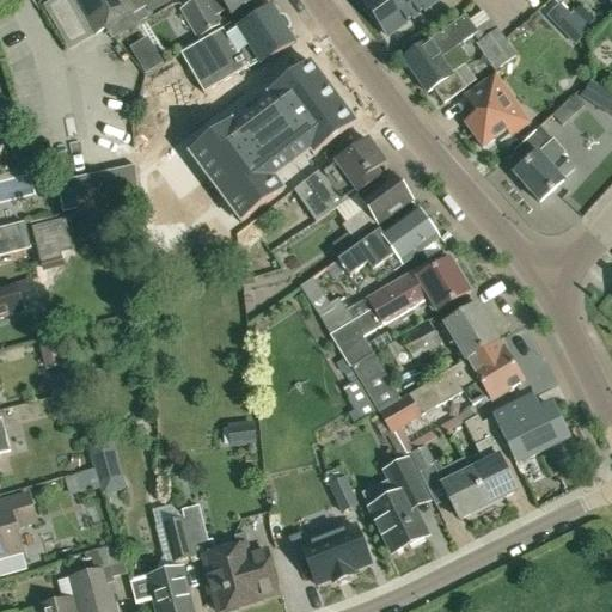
[(53,0),(43,6),(68,48),(68,50),(93,36),(148,5),(152,11),(170,0),(53,0)]
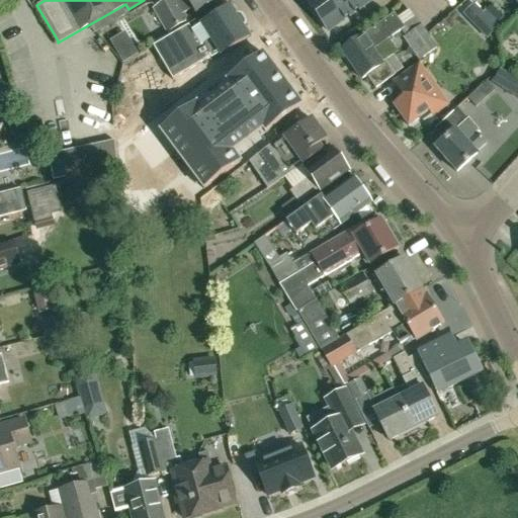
[(195,13),(217,0),(178,0),(176,1),(175,0),(167,0),(153,9),(167,33),(168,33),(170,36),(187,26),(185,23),(187,21),(183,13),(192,8),(195,13)]
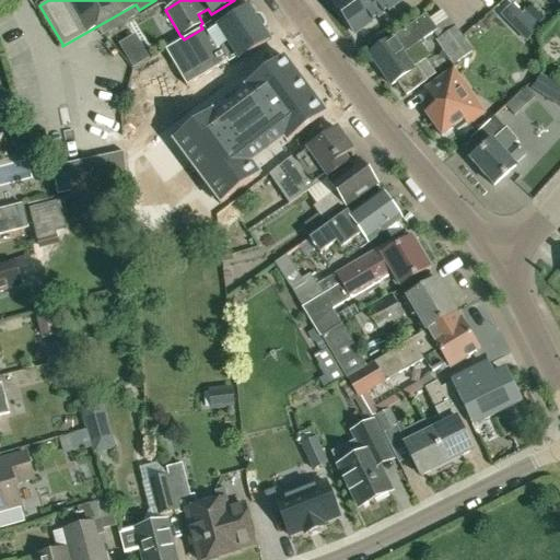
[(339,0),(333,4),(354,35),(403,2),(401,0),(339,0)]
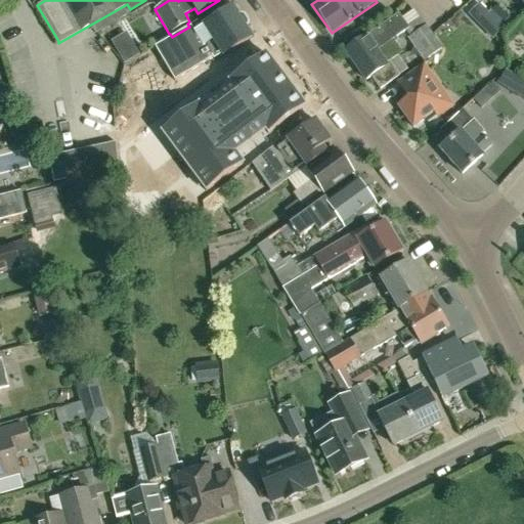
[(506,26),(490,10),(487,13),(479,4),(468,14),(492,40),(506,26)]
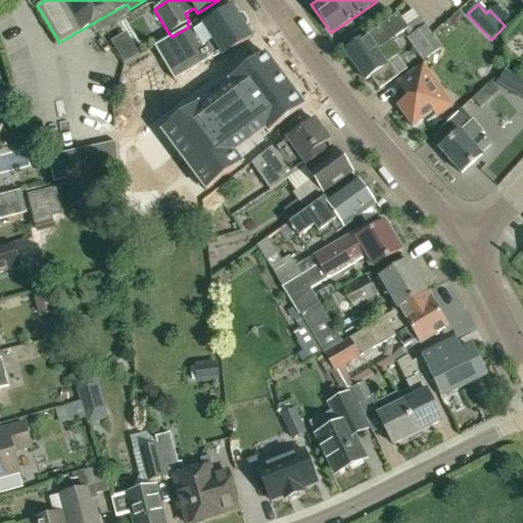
[(189,27),(172,37),(154,47),(168,69),(174,81),(199,65),(222,53),(224,56),(251,38),(244,28),(245,22),(241,16),(237,15),(231,6),(203,25),(199,19),(189,27)]
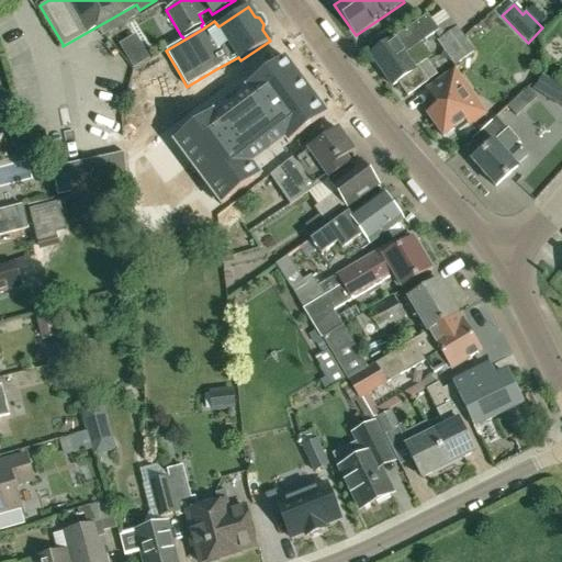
[(381,70),(420,44),(436,33),(438,31),(426,14),(370,55),(381,70)]
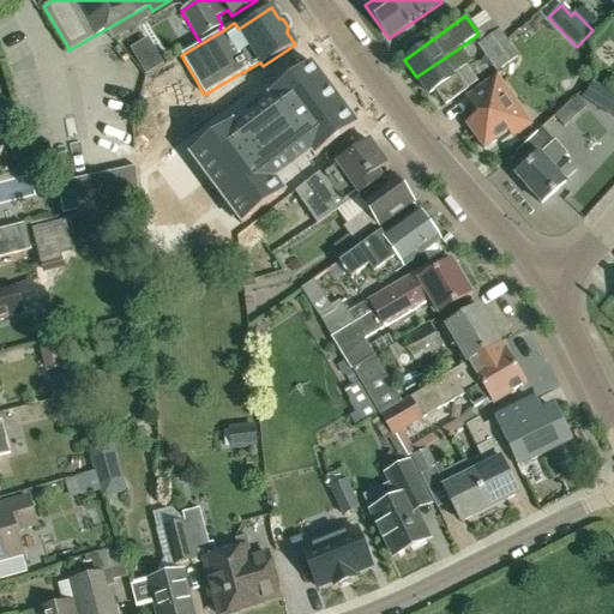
[(499,29),(494,22),(479,34),(476,36),(481,42),(477,44),(497,71),(518,56),(499,29)]
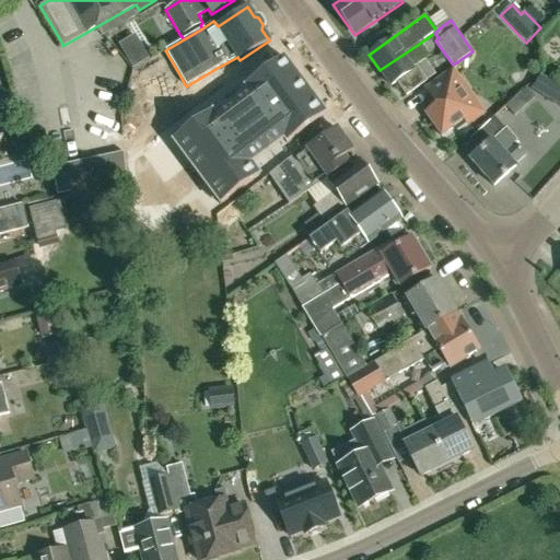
[(430,57),(419,44),(380,70),(391,86),(397,82),(407,95),(427,82),(416,68),(424,60),(430,57)]
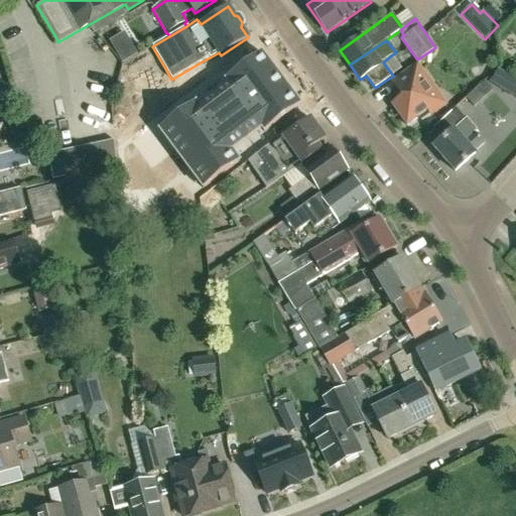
[(196,104),(159,131),(203,188),(239,161),(232,152),(261,129),(264,132),(300,105),(262,54),(261,55),(226,82),(228,85),(198,107),(196,104)]
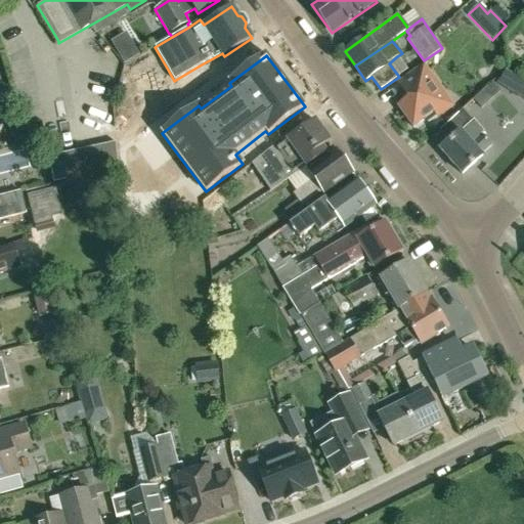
[(426,123),(440,114),(438,110),(444,104),(440,98),(443,95),(434,82),(435,81),(424,64),(398,82),(409,98),(398,105),(412,127),(424,120),(426,123)]
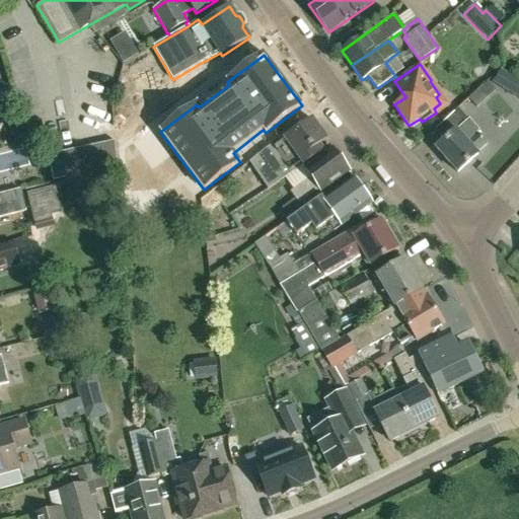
[(487,82),(474,92),(480,99),(493,88),(487,82)]
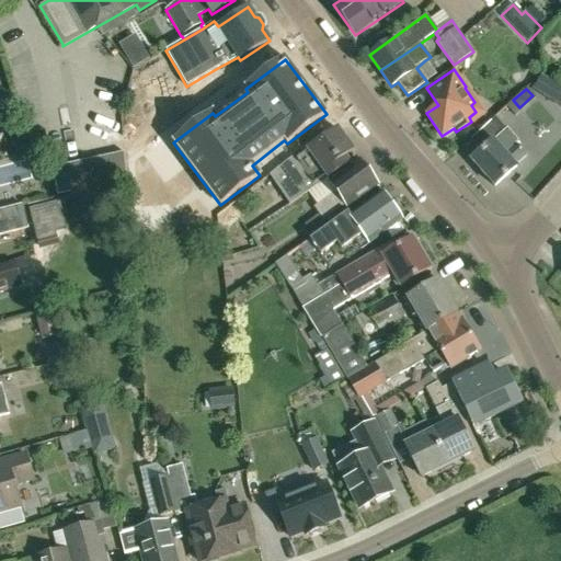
[(506,129),(505,128),(495,116),(470,139),(481,151),(471,160),(494,186),(516,168),(514,165),(525,156),(514,142),(517,140),(507,128),(506,129)]
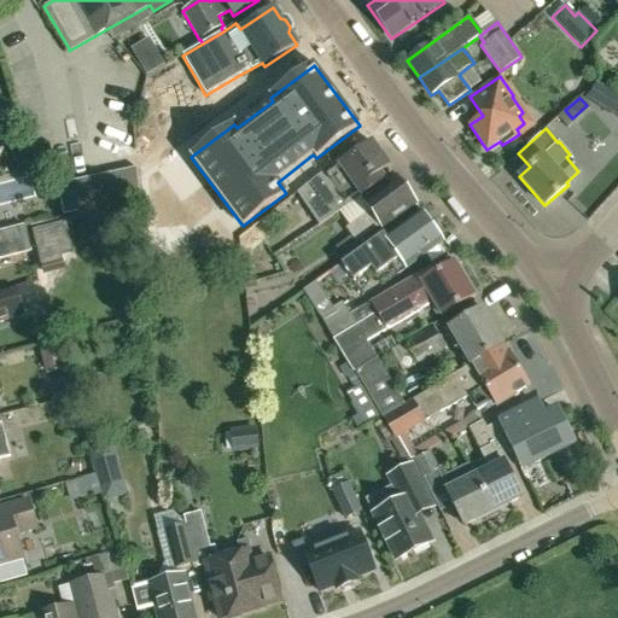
[(319,226),(385,180),(379,172),(388,165),(372,143),(339,164),(340,165),(325,176),(334,190),(321,198),(326,204),(312,215),(319,226)]
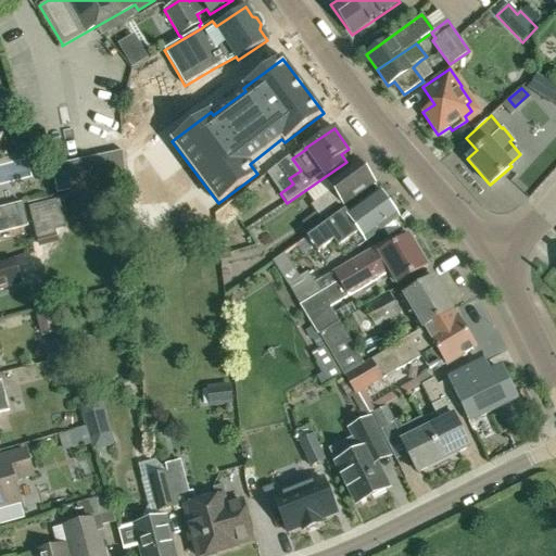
[(303,223),(312,235),(324,226),(340,214),(336,206),(342,202),(344,204),(374,184),(357,160),(328,181),(335,190),(314,205),(318,212),(303,223)]
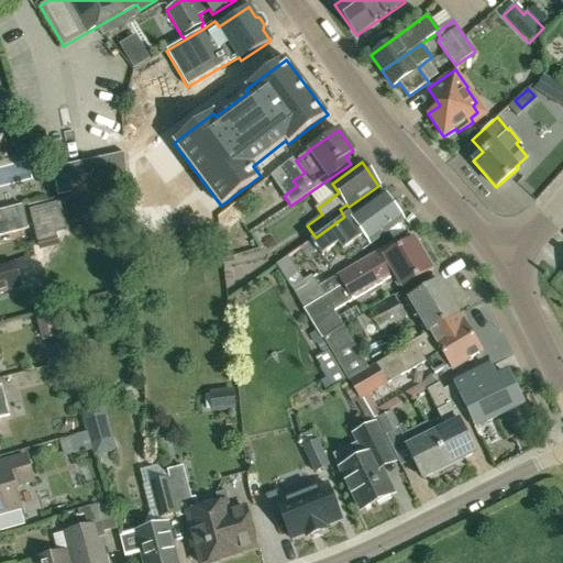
[(328,229),(316,238),(311,241),(322,256),(323,255),(338,245),(342,252),(357,241),(363,250),(404,221),(384,194),(352,217),(350,213),(345,217),(344,217),(328,229)]
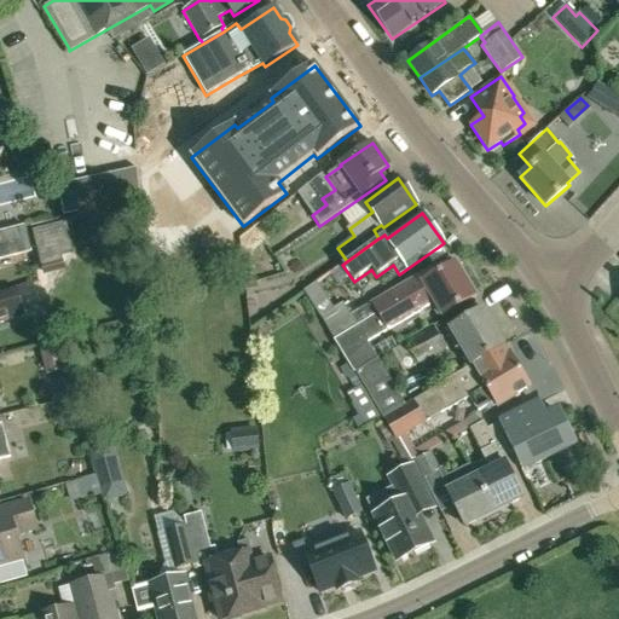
[(177,218),(145,221),(148,244),(179,242),(177,218)]
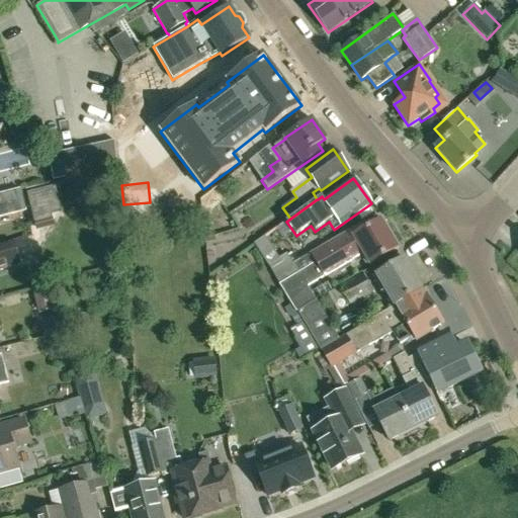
[(0,217),(26,210),(20,188),(0,193),(0,217)]
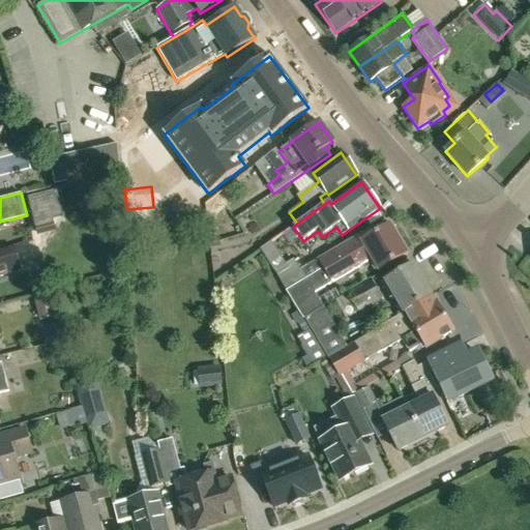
[(28,212),(31,223),(50,217),(47,207),(28,212)]
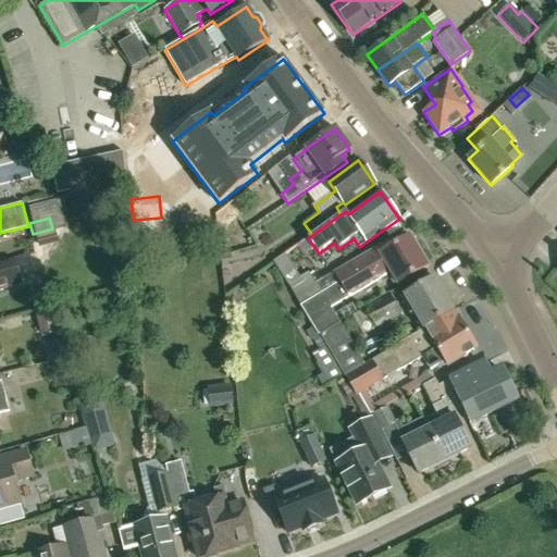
[(428,267),(410,237),(396,245),(393,239),(331,275),(330,274),(314,283),(321,293),(299,305),(308,320),(348,297),(390,273),(396,284),(428,267)]
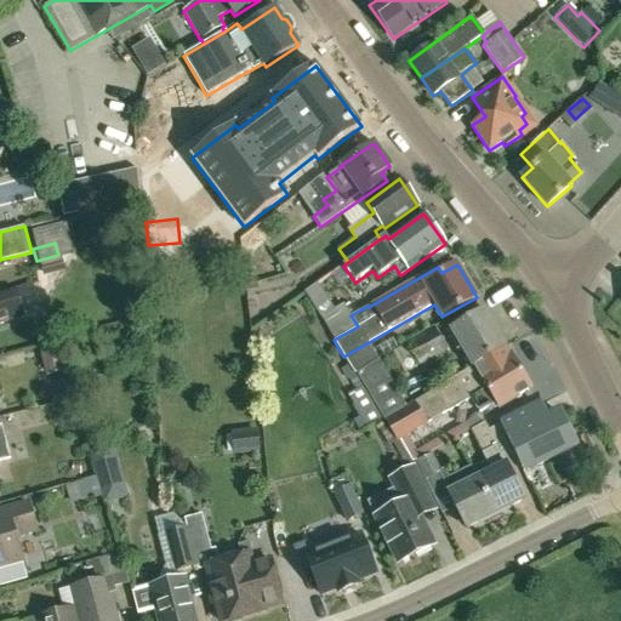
[(511,305),(531,292),(525,281),(505,294),(511,305)]
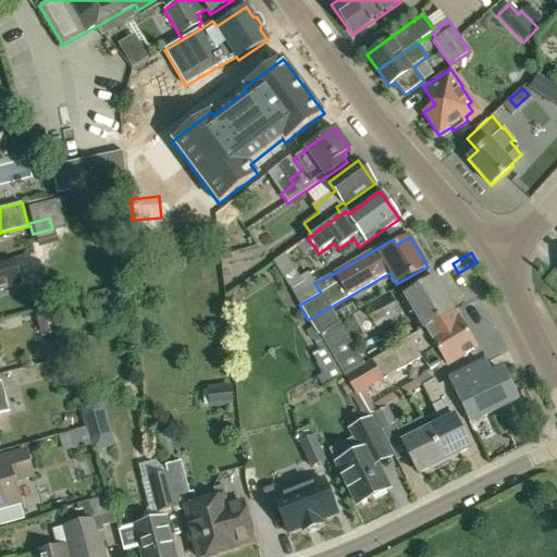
[(0,292),(22,285),(14,259),(0,263),(0,292)]
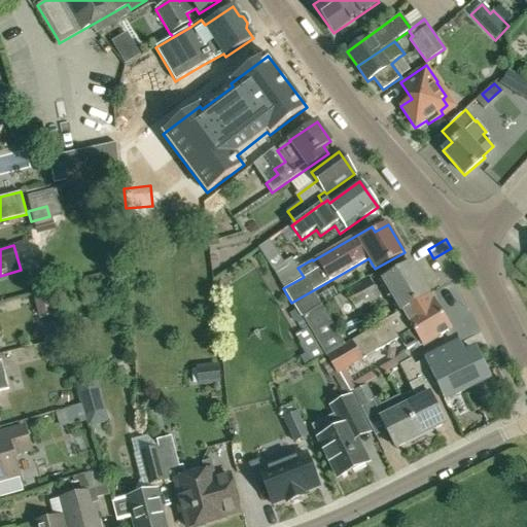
[(283,288),(304,277),(297,268),(294,262),(292,257),(272,270),(275,275),(283,288)]
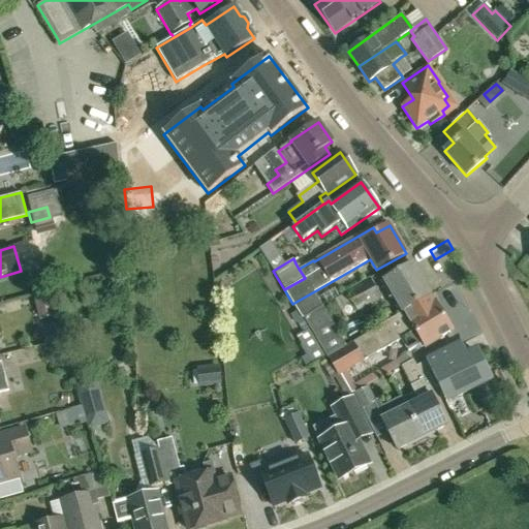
[(402,312),(431,296),(412,265),(380,283),(390,298),(392,297),(402,312)]
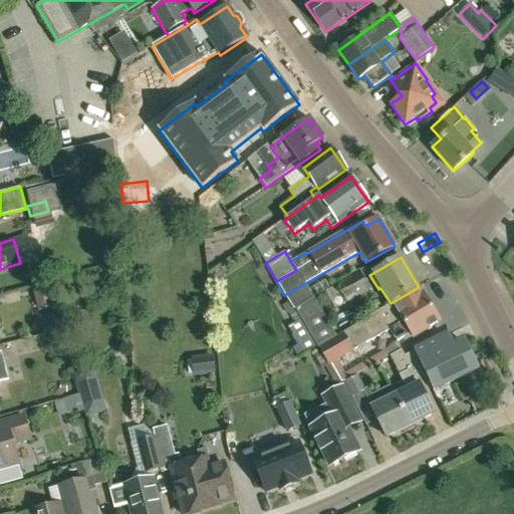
[(334,309),(369,290),(358,271),(335,284),(335,285),(323,291),(334,309)]
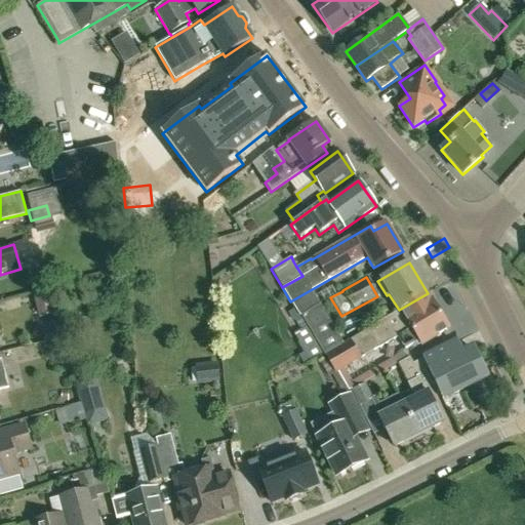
[(428,293),(399,310),(369,327),(369,329),(344,344),(325,355),(335,371),(334,372),(331,373),(339,388),(344,394),(352,390),(364,384),(363,384),(397,364),(398,363),(395,358),(353,381),(345,367),(379,347),(380,348),(398,336),(405,349),(418,340),(421,345),(446,331),(448,329),(428,293)]
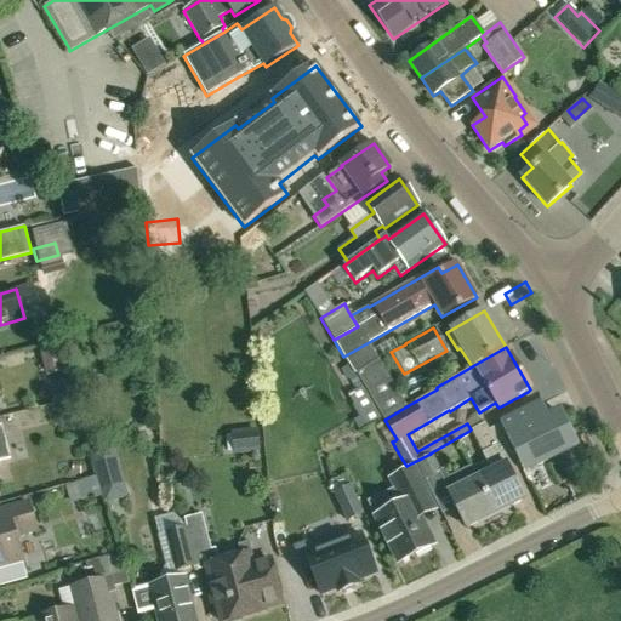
[(379,359),(357,372),(385,420),(406,406),(379,359)]
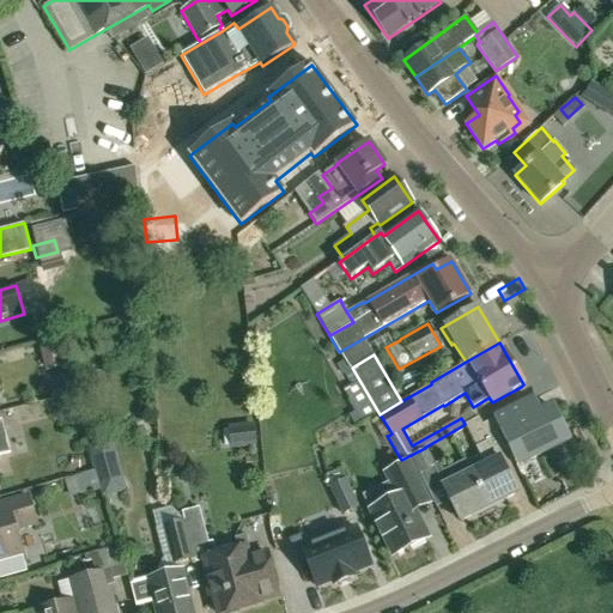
[(344,372),(350,386),(343,389),(349,399),(347,401),(353,411),(349,414),(354,426),(377,414),(357,381),(351,369),(344,372)]
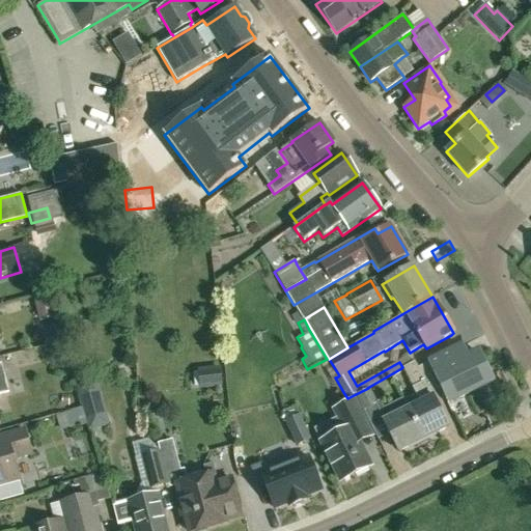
[(464,360),(457,347),(427,362),(444,395),(448,403),(492,381),(477,353),(464,360)]
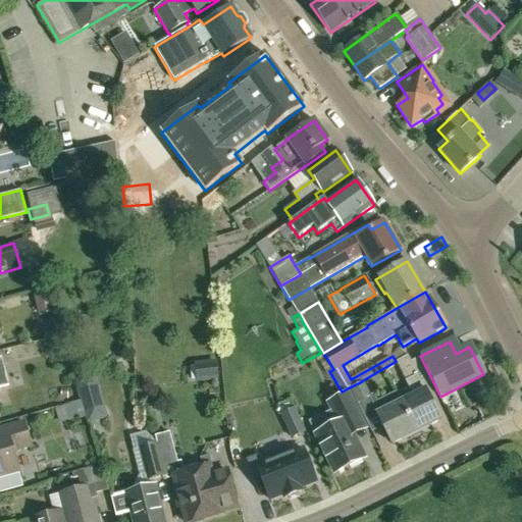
[(124,355),(132,354),(131,343),(119,344),(119,349),(124,355)]
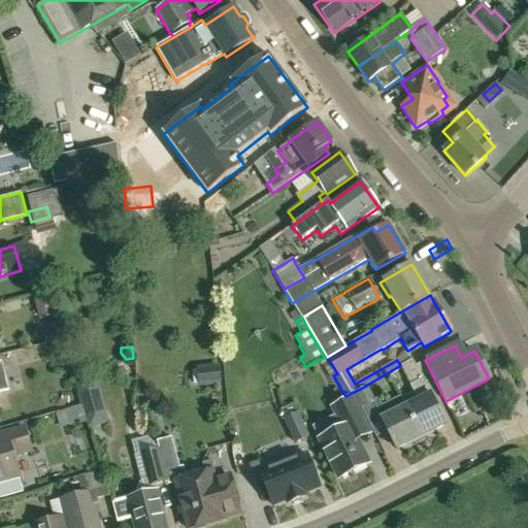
[(414,392),(401,398),(405,406),(421,436),(444,425),(431,398),(441,393),(425,360),(416,365),(411,358),(400,365),(399,366),(414,392)]
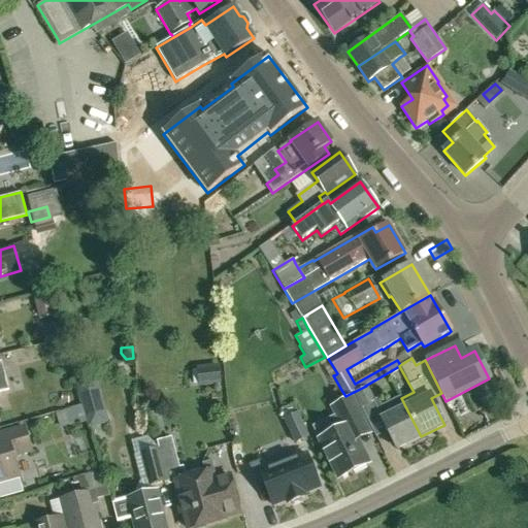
[(0,391),(8,389),(2,362),(0,362),(0,391)]
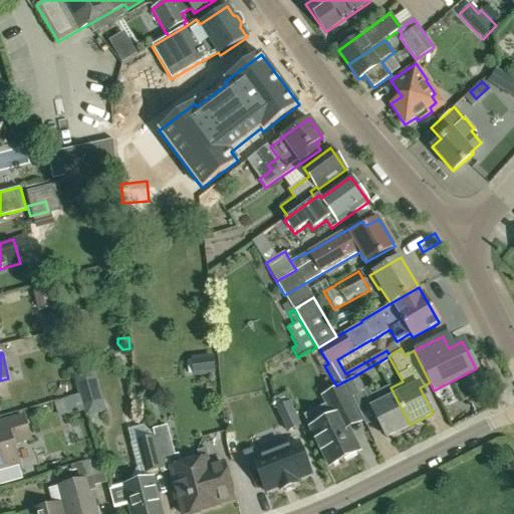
[(213,355),(198,356),(200,375),(215,374),(213,355)]
